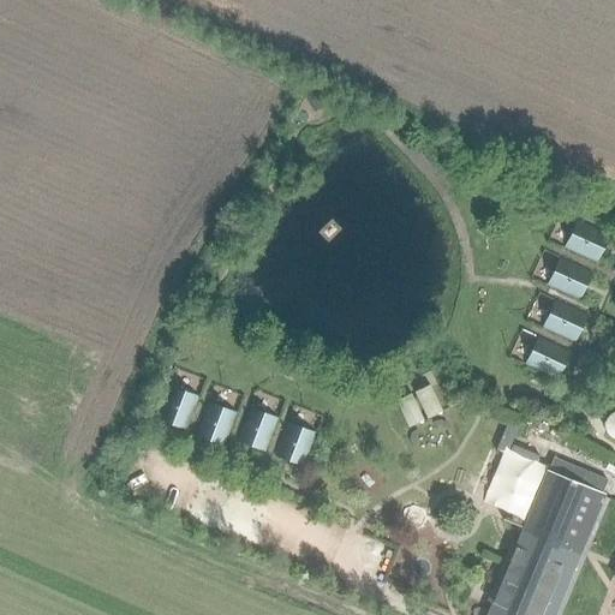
[(608,236),(577,221),(565,248),(595,262),(608,236)]
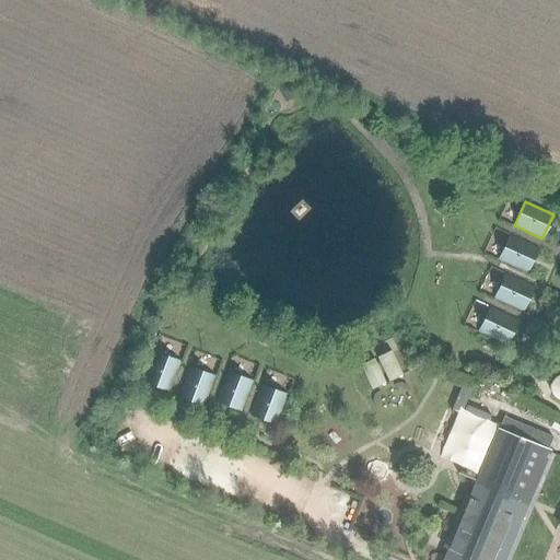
[(510,235),(499,259),(526,272),(537,248),(510,235)]
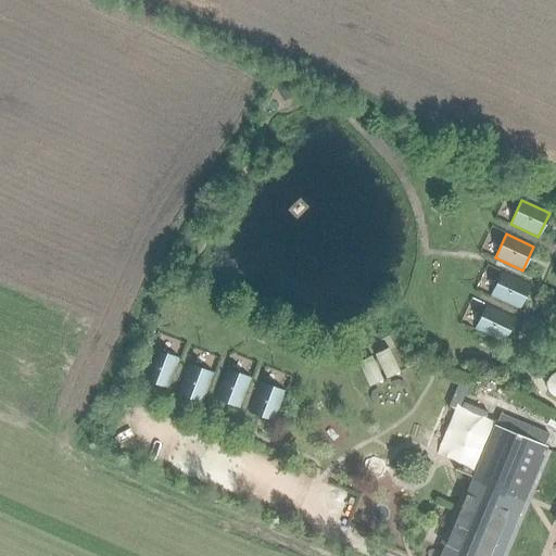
[(529,285),(502,273),(491,297),(518,310),(529,285)]
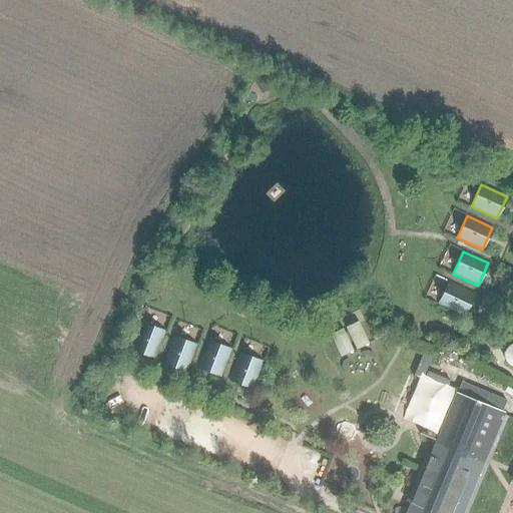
[(464,317),(474,294),(449,283),(438,305),(464,317)]
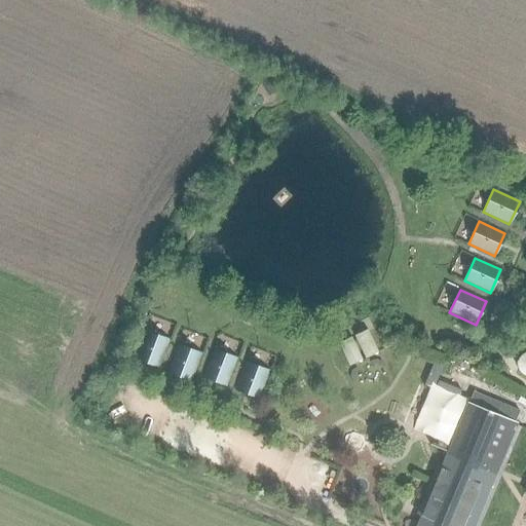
[(367,329),(353,335),(365,358),(378,351),(367,329)]
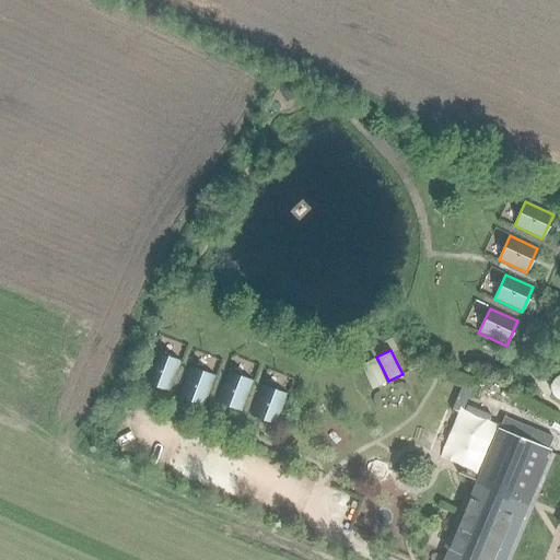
[(143,382),(168,391),(179,362),(154,352),(143,382)]
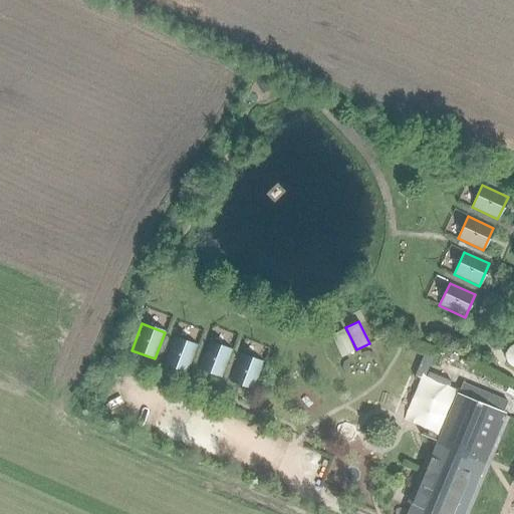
[(342,329),(330,335),(340,357),(353,351),(342,329)]
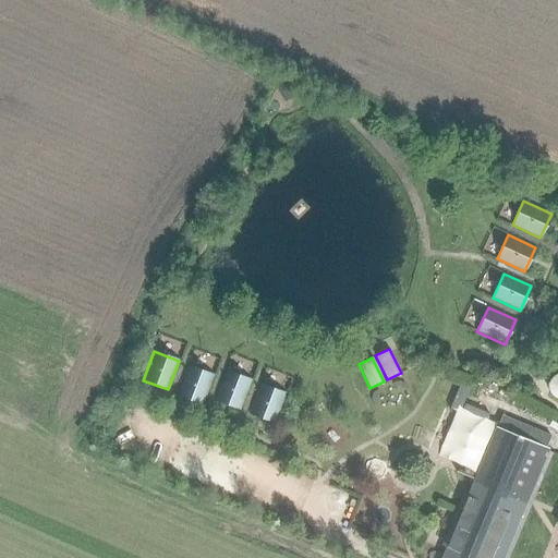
[(178,395),(203,404),(214,376),(189,366),(178,395)]
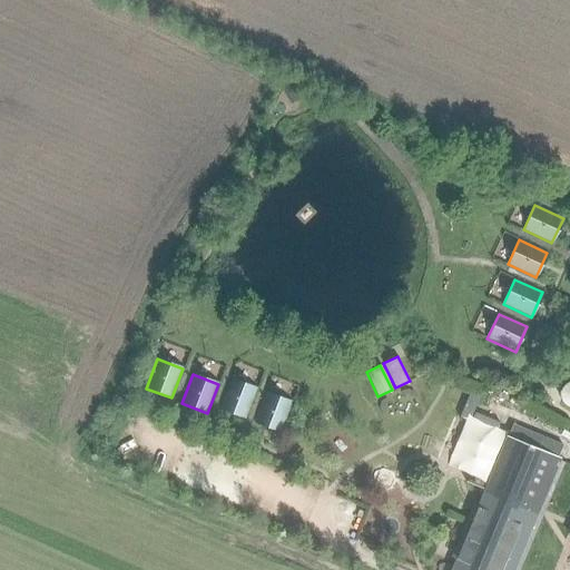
[(231,379),(219,408),(245,418),(256,389),(231,379)]
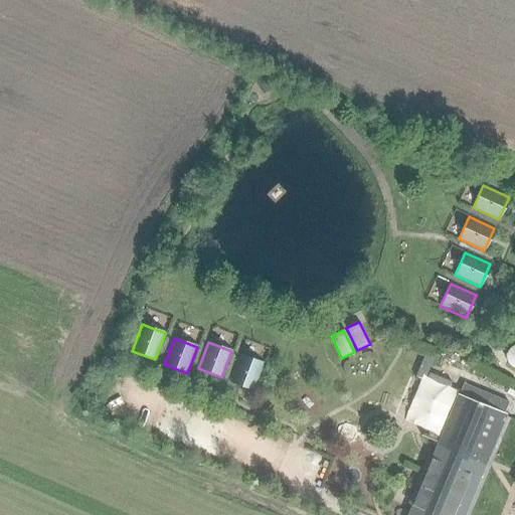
[(452,353),(445,366),(463,375),(469,362),(452,353)]
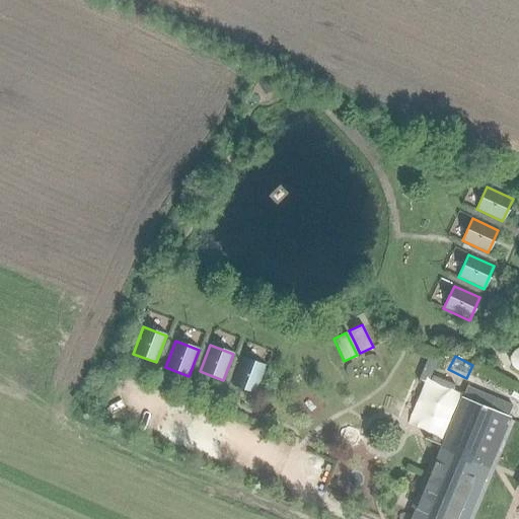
[(242,358),(232,384),(255,393),(266,367),(242,358)]
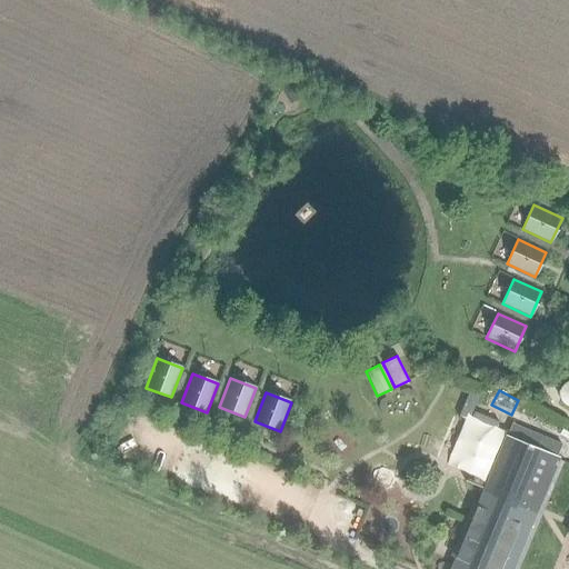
[(485,488),(450,568),(511,568),(558,457),(497,431),(492,441),(502,445),(490,472),(465,480),(485,488)]
